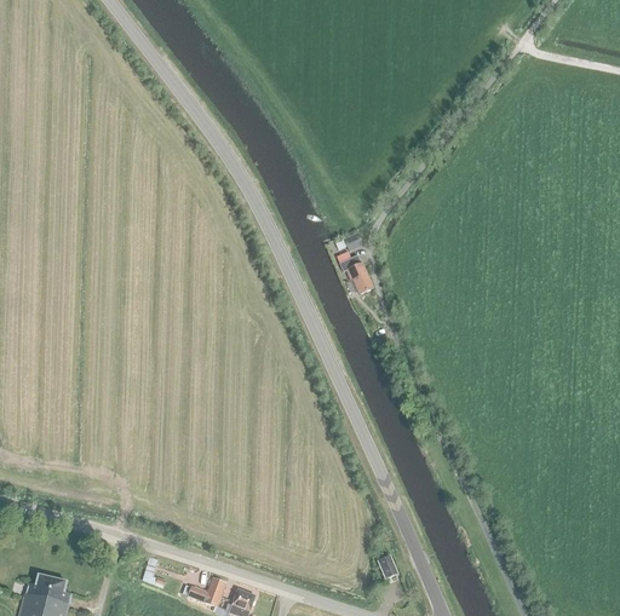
[(343,237),(349,251),(363,245),(357,231),(343,237)]
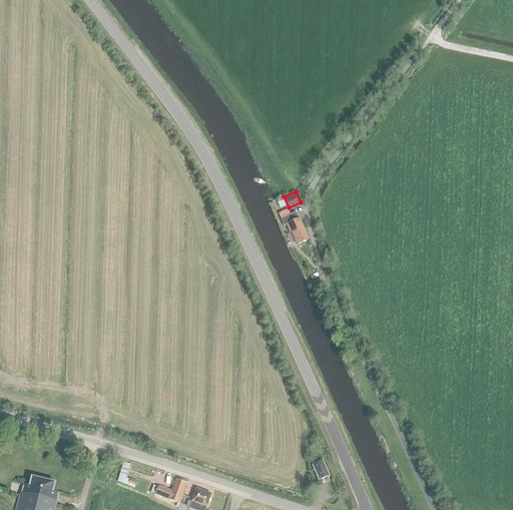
[(309,236),(299,215),(298,216),(295,210),(280,216),(284,223),(286,222),(290,231),(291,230),(297,242),(309,236)]
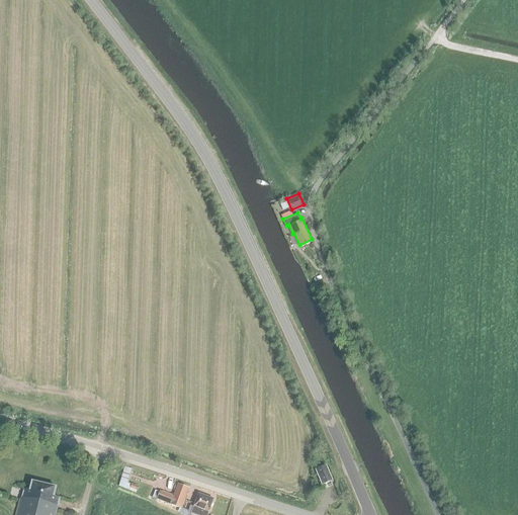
[(322,483),(331,478),(324,464),(315,468),(322,483)]
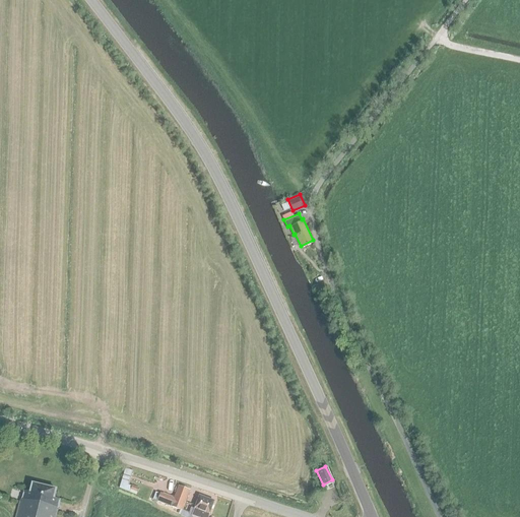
[(121,487),(129,488),(131,477),(123,476),(121,487)]
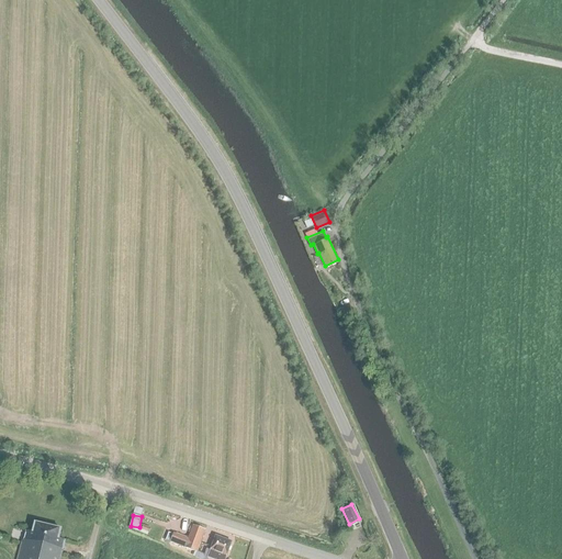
[(14,558),(58,558),(64,537),(57,535),(59,526),(33,520),(31,529),(25,528),(23,537),(21,537),(14,558)]
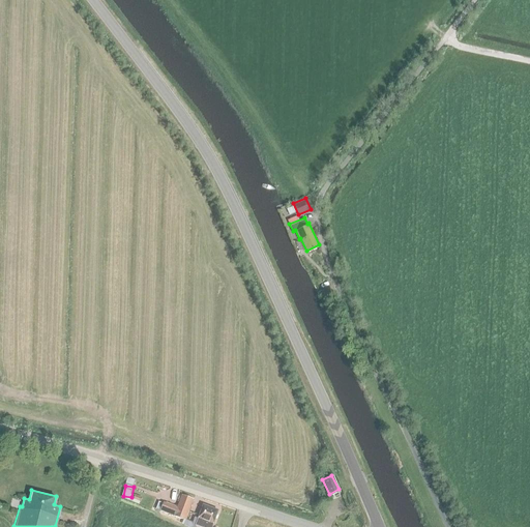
[(159,509),(190,520),(194,511),(187,509),(192,497),(180,493),(176,504),(163,500),(159,509)]
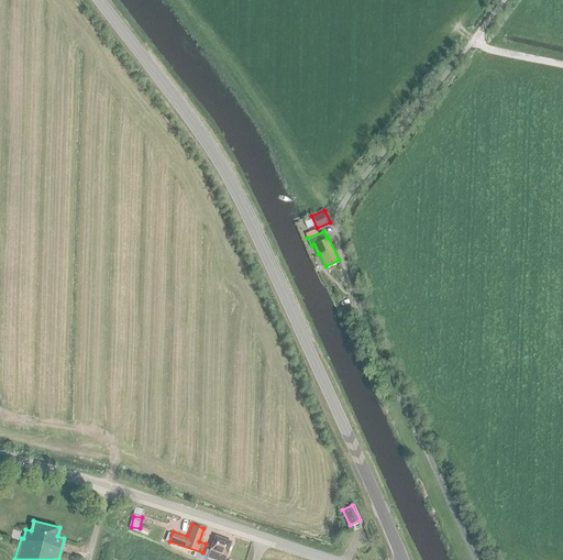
[(214,535),(207,556),(218,559),(223,559),(230,540),(214,535)]
